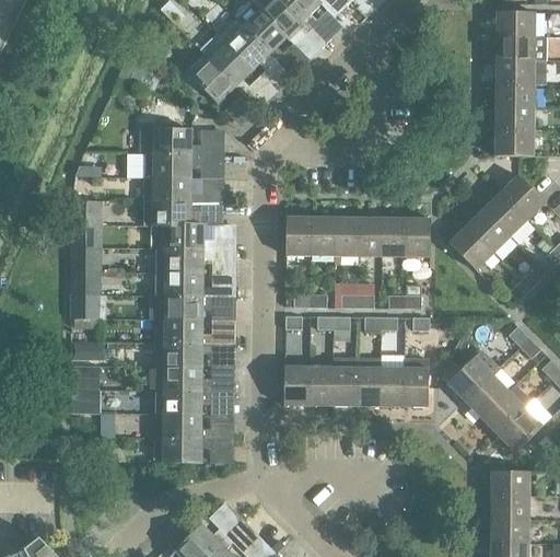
[(0,0),(0,53),(26,0),(0,0)]
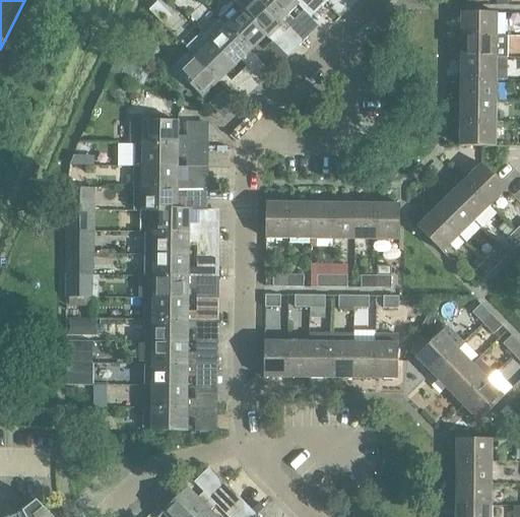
[(237,0),(235,2),(266,35),(275,25),(295,45),(299,45),(303,40),(264,0),(237,0)]
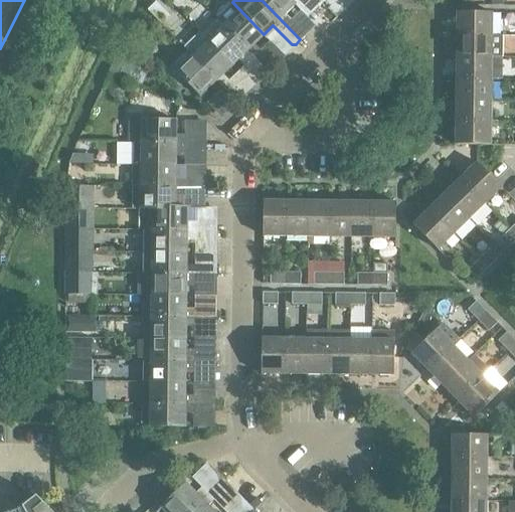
[(262,0),(300,39),(305,35),(305,31),(286,12),(296,3),(293,0),(262,0)]
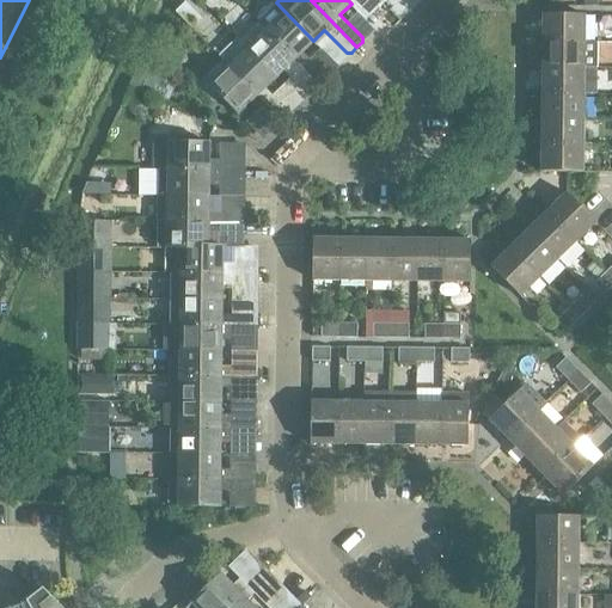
[(276,2),(257,20),(319,84),(325,78),(325,73),(303,50),(313,41),(276,2)]
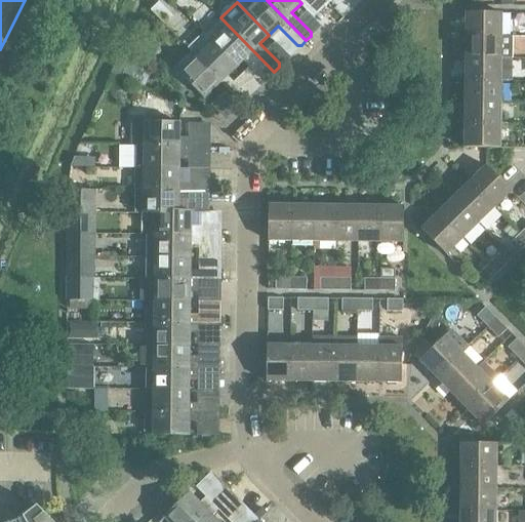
[(467,10),(466,33),(501,34),(502,10),(467,10)]
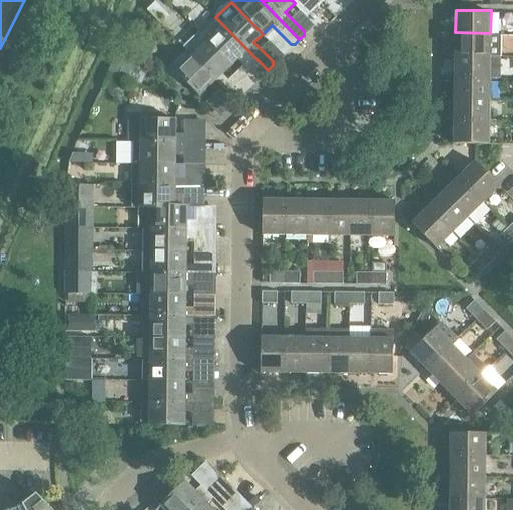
[(268,70),(215,17),(200,32),(206,39),(231,64),(240,55),(260,74),(264,74),(268,70)]
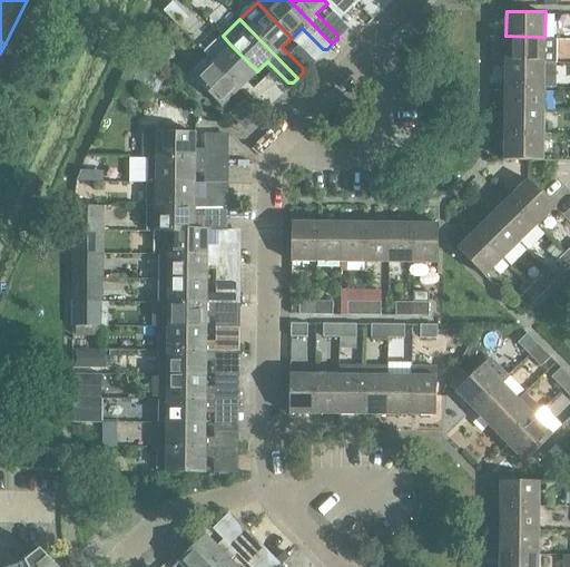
[(247,80),(257,71),(229,44),(223,36),(220,33),(204,50),(207,55),(213,60),(263,111),(268,107),(268,103),(247,80)]
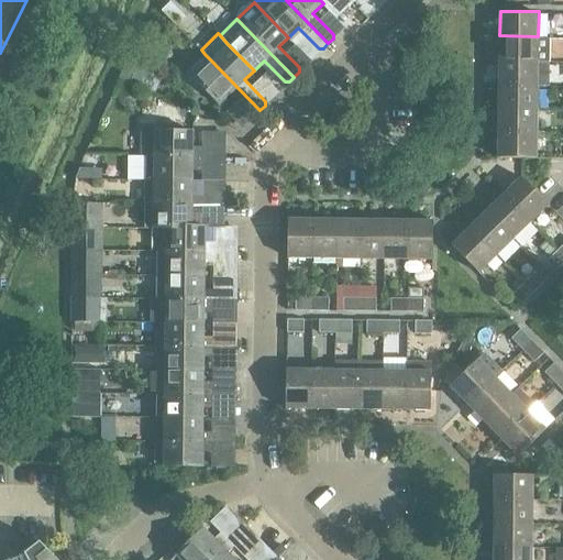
[(499,35),(499,59),(538,59),(538,36),(499,35)]
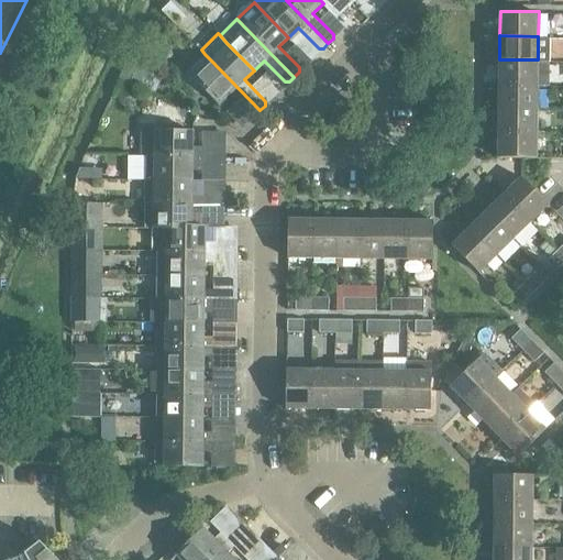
[(255,114),(260,110),(210,59),(205,54),(180,77),(197,92),(202,87),(220,105),(230,94),(251,114),(255,114)]
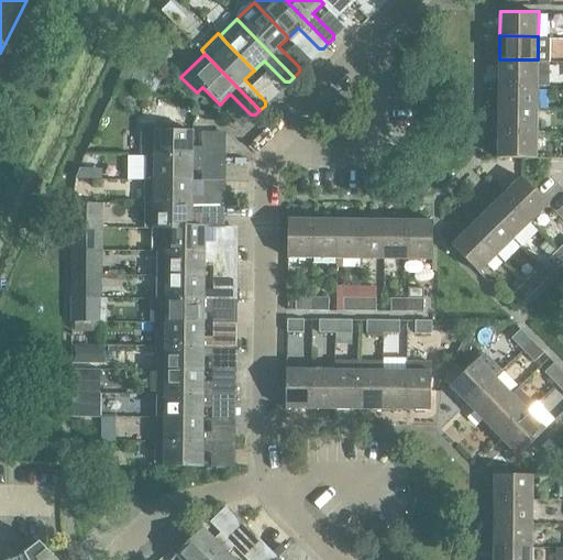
[(499,59),(499,84),(538,84),(538,59),(499,59)]
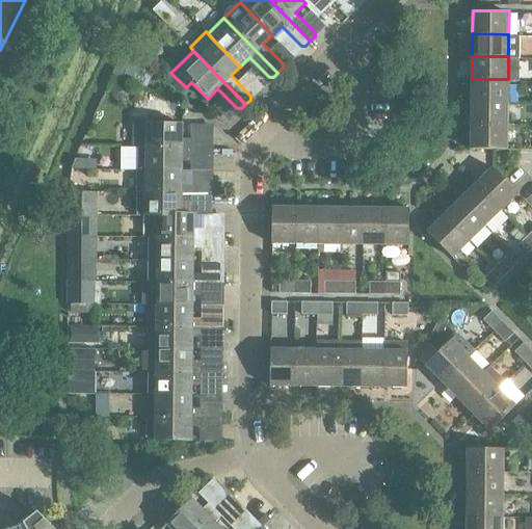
[(472,79),(471,102),(508,102),(508,79),(472,79)]
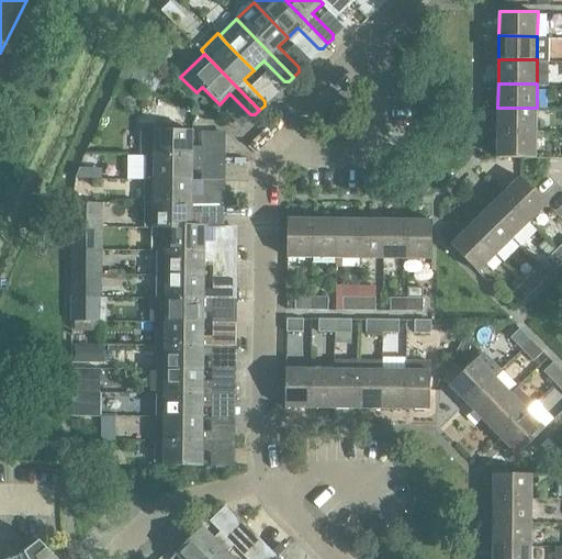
[(177,103),(172,112),(184,118),(189,108),(177,103)]
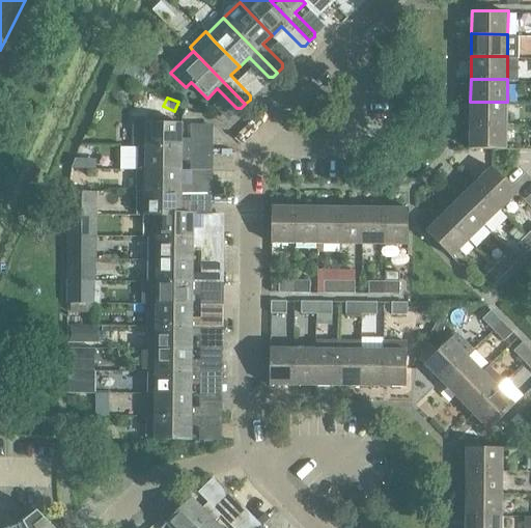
[(470,102),(470,123),(506,124),(507,102),(470,102)]
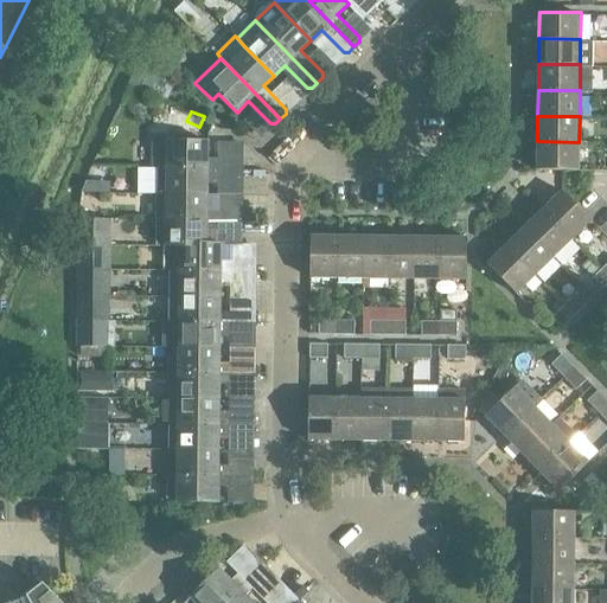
[(152,165),(158,165),(243,166),(243,159),(240,155),(209,155),(209,139),(152,139),(152,165)]
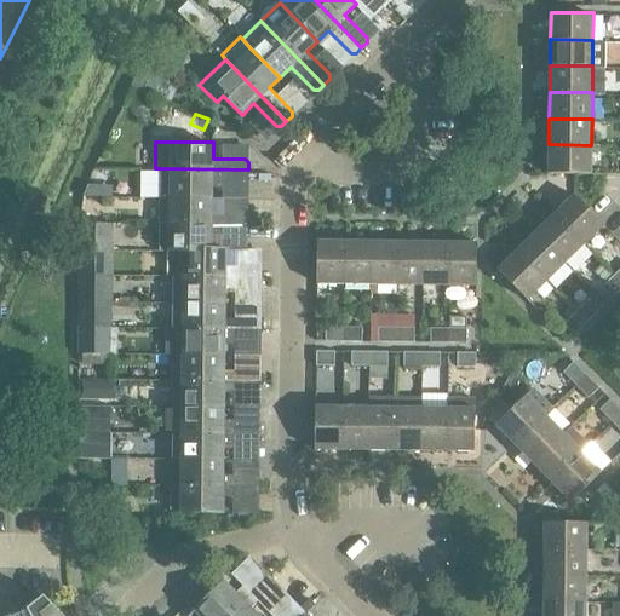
[(591,145),(549,144),(549,172),(591,172),(591,145)]
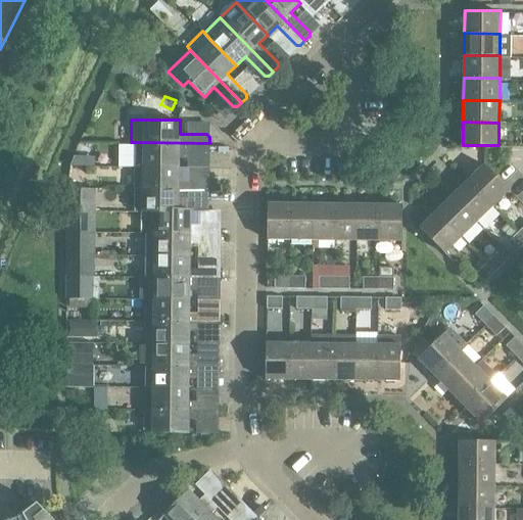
[(136,142),(136,164),(179,166),(179,152),(206,152),(209,150),(209,143),(136,142)]
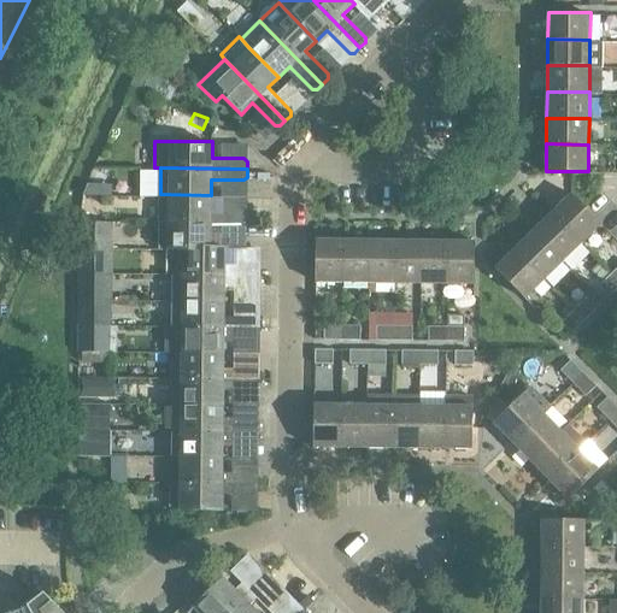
[(83,193),(100,193),(100,182),(88,182),(83,193)]
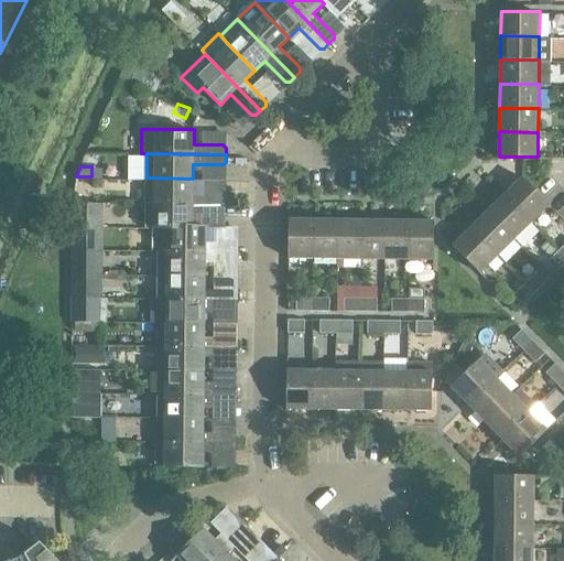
[(522,175),(505,193),(532,220),(550,203),(522,175)]
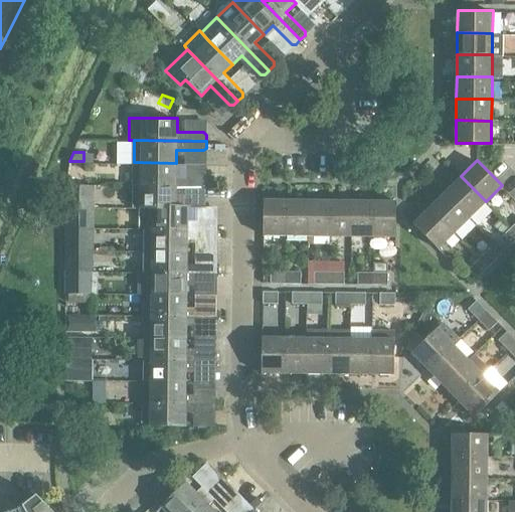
[(134,184),(141,184),(206,185),(206,178),(203,176),(176,175),(176,163),(134,162),(134,183),(134,184)]
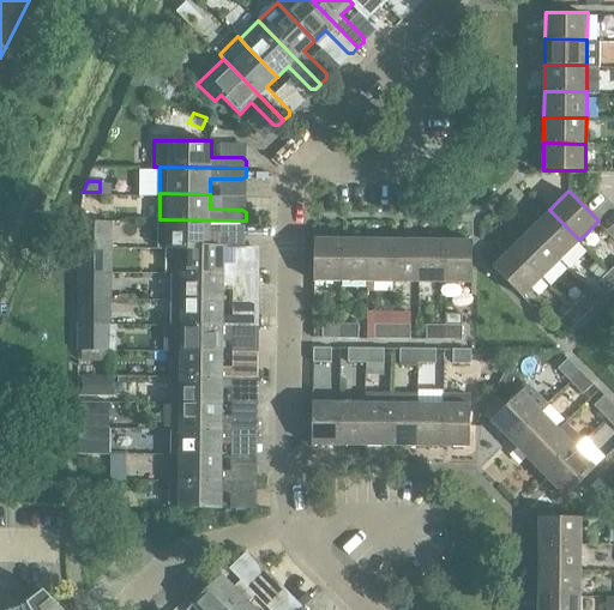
[(549,210),(530,228),(560,258),(579,240),(549,210)]
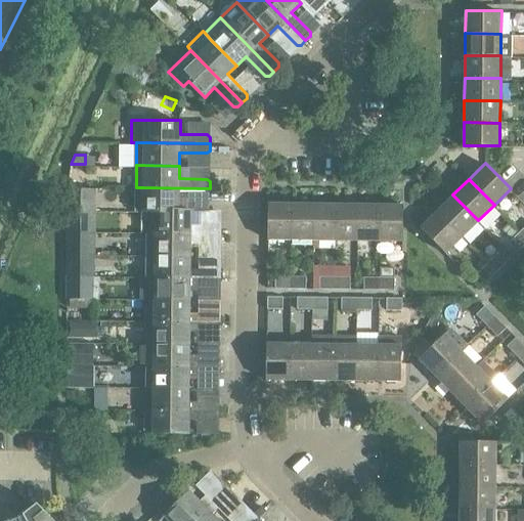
[(68,186),(68,209),(95,209),(95,186),(68,186)]
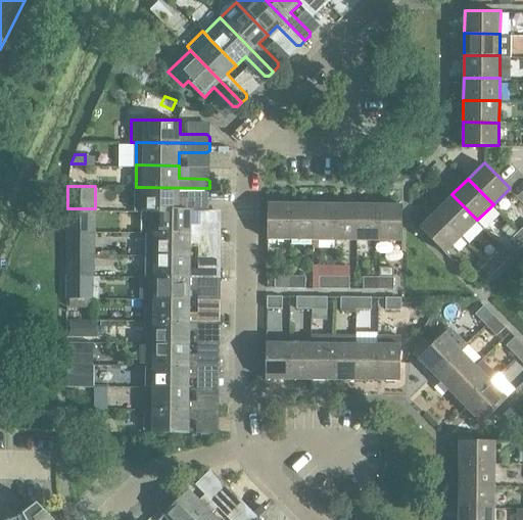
[(134,209),(143,210),(155,210),(155,209),(179,209),(179,208),(179,196),(206,197),(209,194),(209,188),(143,187),(136,187),(136,186),(135,186),(134,209)]
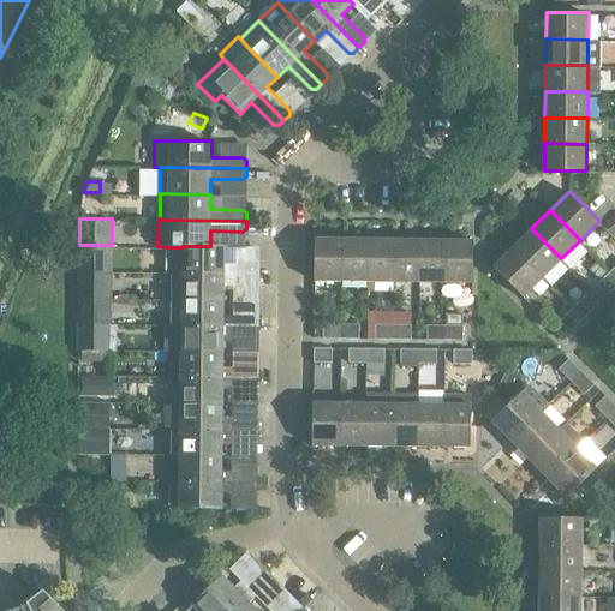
[(531,228),(513,246),(542,277),(561,258),(531,228)]
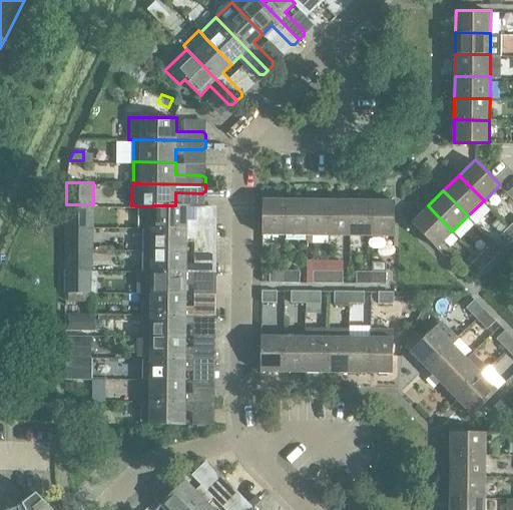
[(263,232),(285,232),(286,197),(263,196),(263,232)]
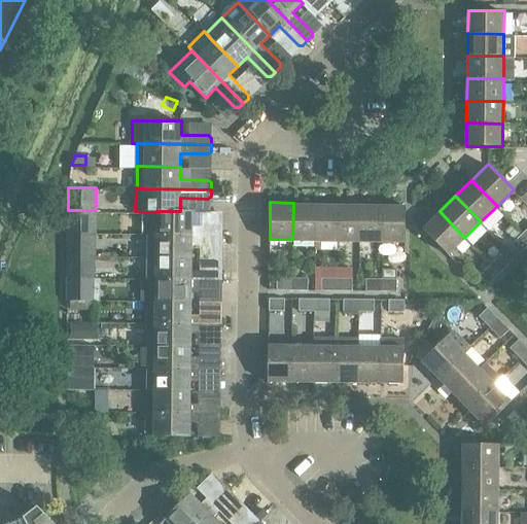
[(292,239),(315,239),(315,203),(293,203),(292,239)]
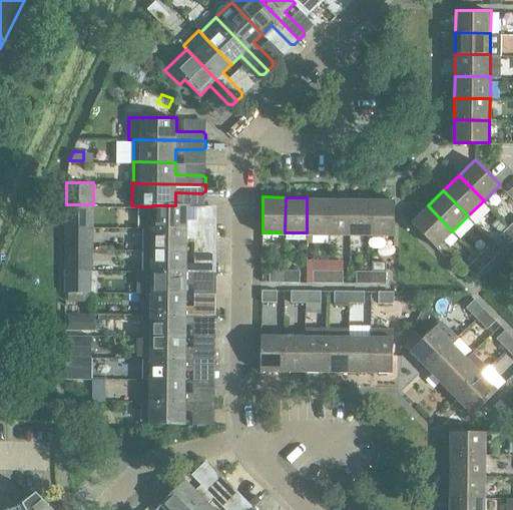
[(307,232),(329,233),(329,197),(307,197),(307,232)]
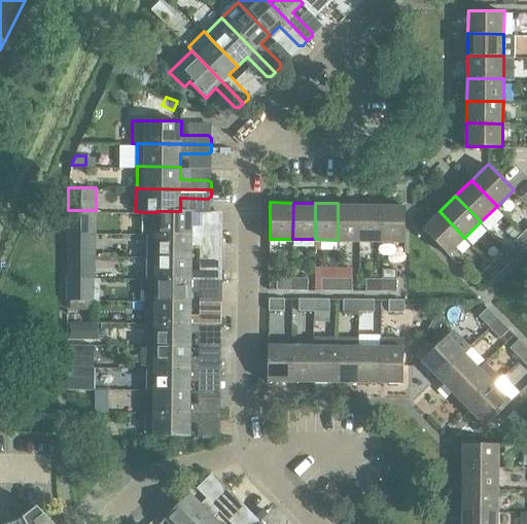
[(338,240),(359,240),(360,204),(338,203),(338,240)]
